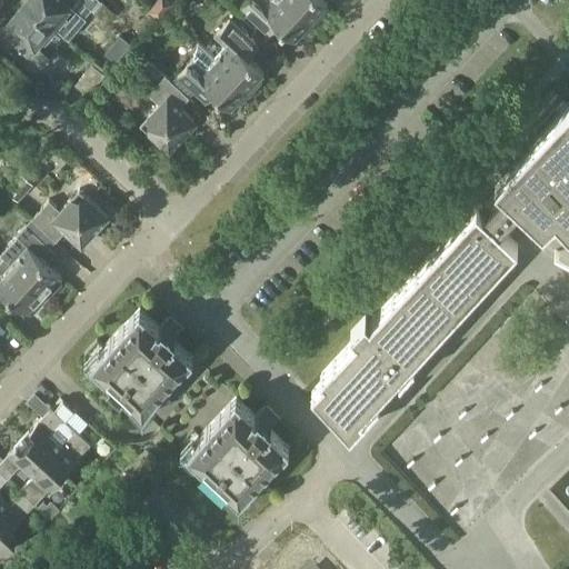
[(53,23),(26,0),(19,0),(11,9),(15,11),(6,19),(23,35),(20,39),(35,51),(30,56),(41,66),(49,57),(35,45),(53,23)]
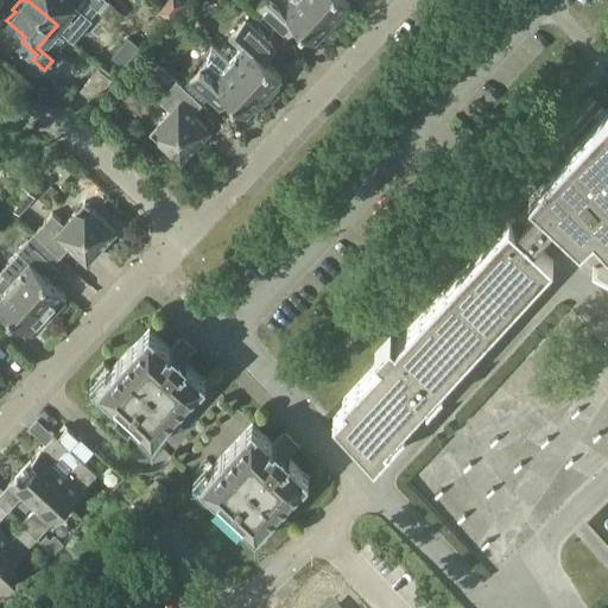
[(27,0),(57,25),(75,5),(69,0),(27,0)]
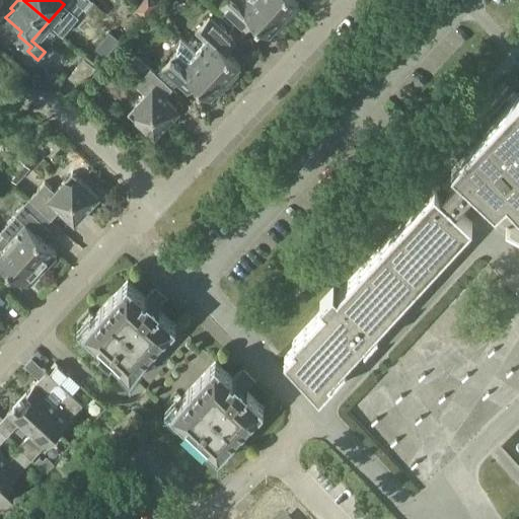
[(90,12),(75,0),(71,0),(66,7),(77,15),(78,14),(84,19),(90,12)]
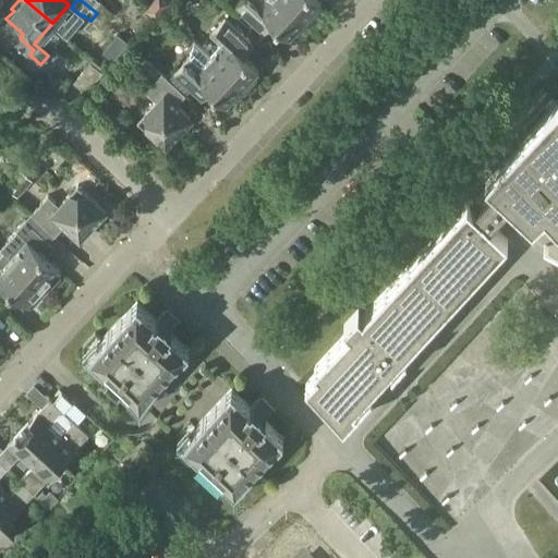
[(81,0),(97,13),(106,21),(113,11),(99,0),(81,0)]
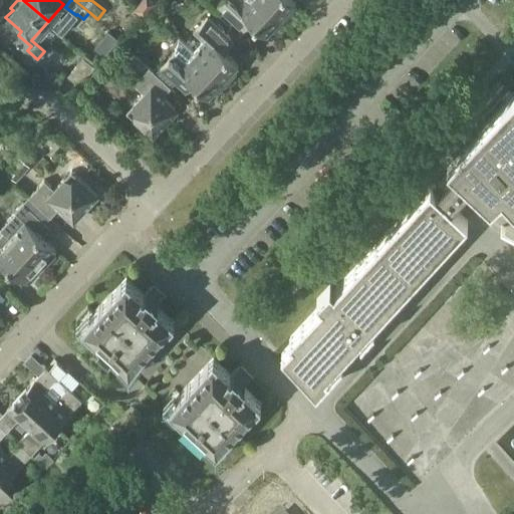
[(142,0),(135,9),(144,17),(149,11),(157,3),(153,0),(142,0)]
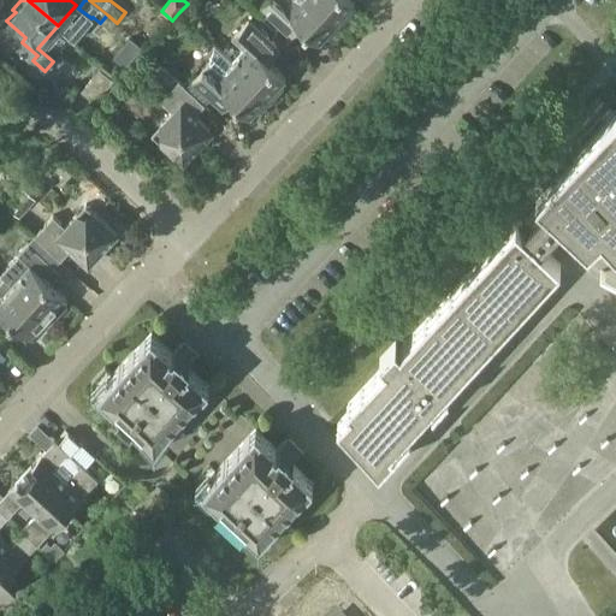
[(341,24),(315,0),(266,0),(261,6),(288,30),(297,19),(318,40),(323,35),(330,36),(341,24)]
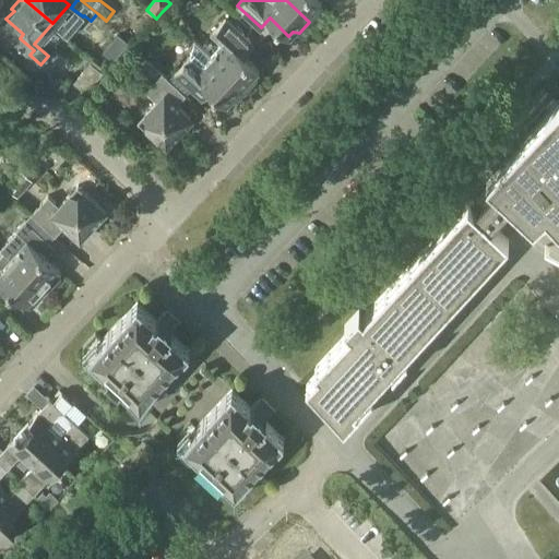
[(286,0),(309,22),(320,11),(318,4),(322,0),(321,0),(286,0)]
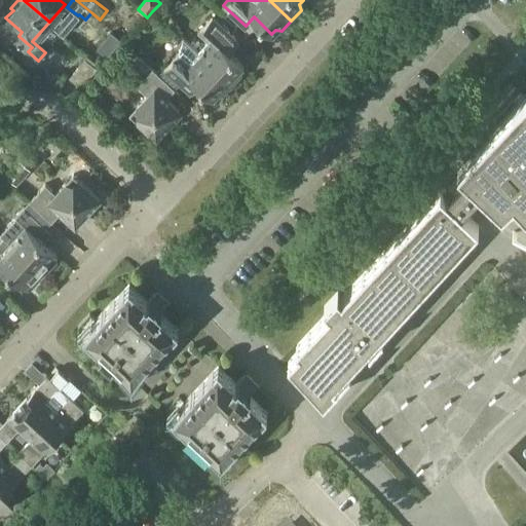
[(198,52),(232,84),(241,73),(240,68),(243,64),(226,46),(234,38),(212,17),(197,32),(208,42),(198,52)]
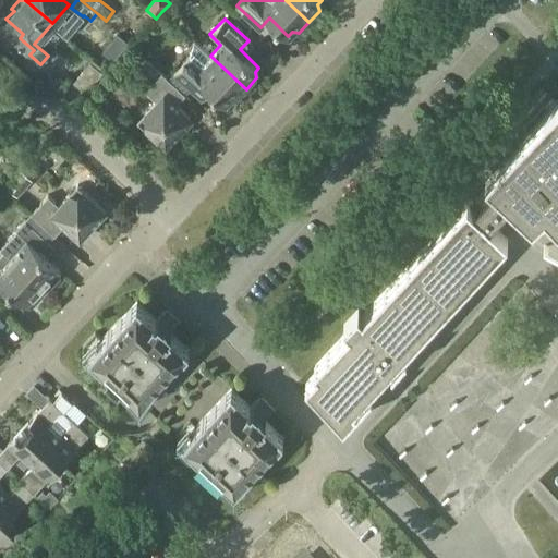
[(118,35),(102,52),(113,61),(129,44),(118,35)]
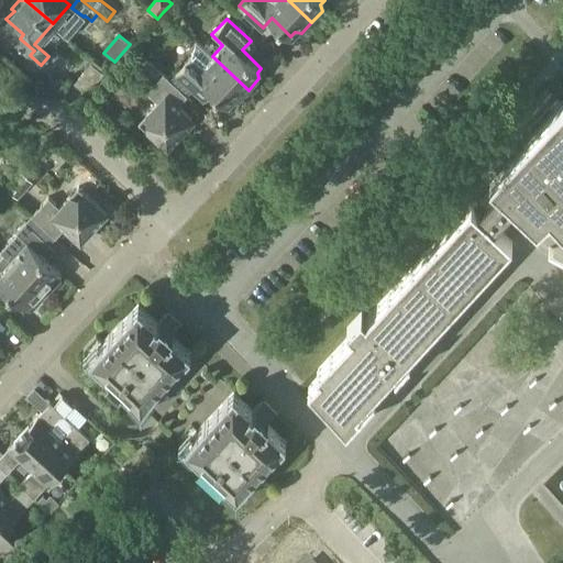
[(249,90),(212,56),(201,67),(190,57),(176,74),(199,96),(208,86),(228,105),(232,100),(238,101),(249,90)]
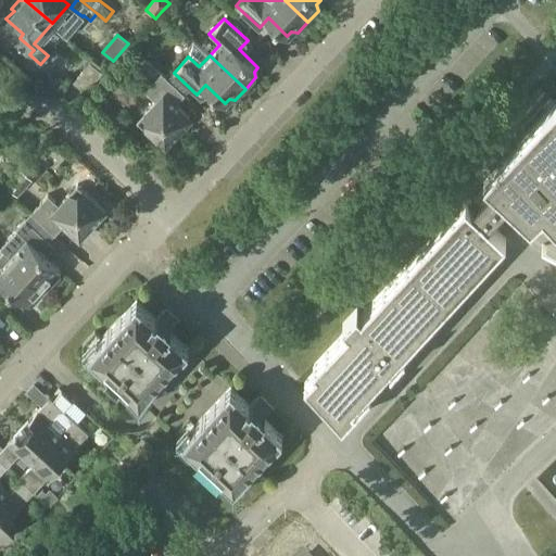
[(185,95),(161,73),(148,60),(141,66),(155,79),(144,91),(155,101),(144,112),(146,113),(147,128),(146,129),(165,148),(189,122),(188,122),(188,117),(189,116),(176,104),(185,95)]
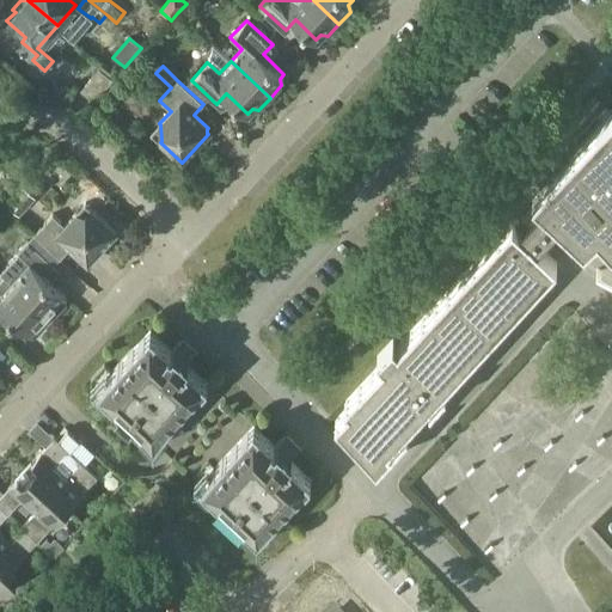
[(111,80),(98,69),(81,90),(95,101),(111,80)]
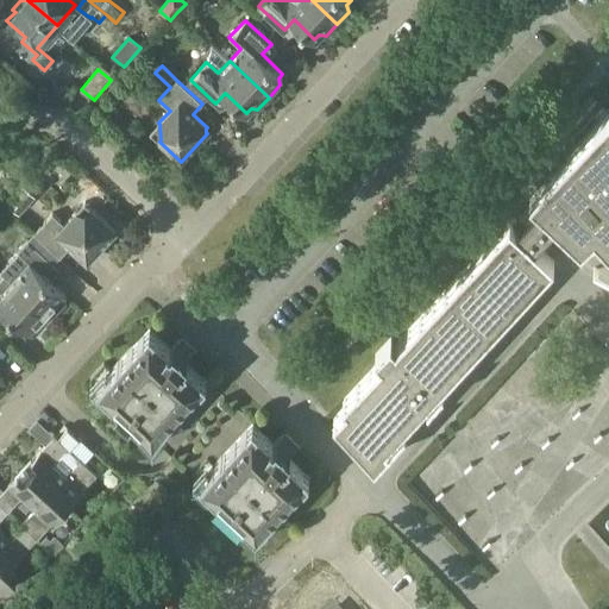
[(346,403),(333,418),(371,457),(375,462),(390,445),(387,441),(554,262),(541,250),(562,228),(582,248),(595,236),(608,250),(608,114),(600,125),(571,156),(570,157),(529,200),(533,202),(526,209),(525,207),(512,221),(510,221),(498,233),(396,343),(391,338),(375,355),(381,359),(343,400),(343,401),(346,403)]
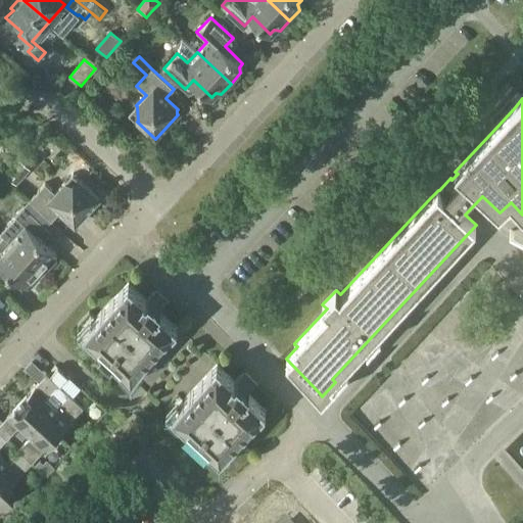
[(17,184),(31,169),(20,159),(7,175),(17,184)]
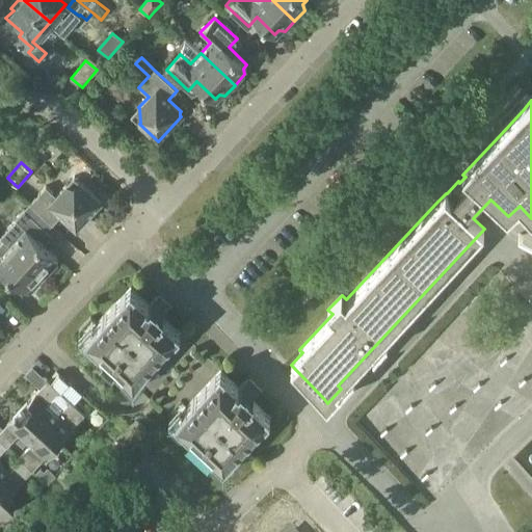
[(14,192),(2,181),(0,183),(0,197),(4,203),(14,192)]
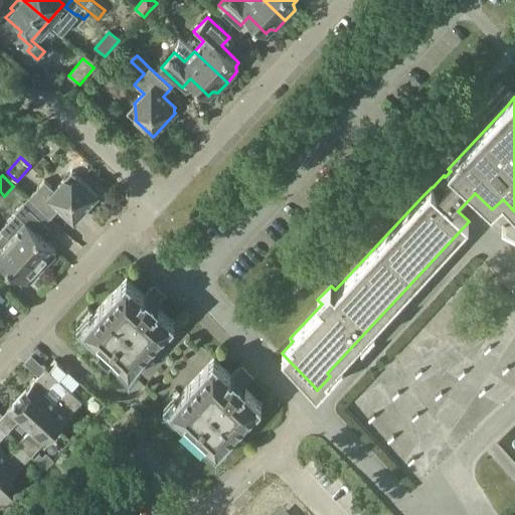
[(29,196),(51,216),(59,207),(71,218),(72,218),(76,218),(100,194),(80,178),(80,179),(65,179),(64,178),(55,189),(45,179),(29,196)]
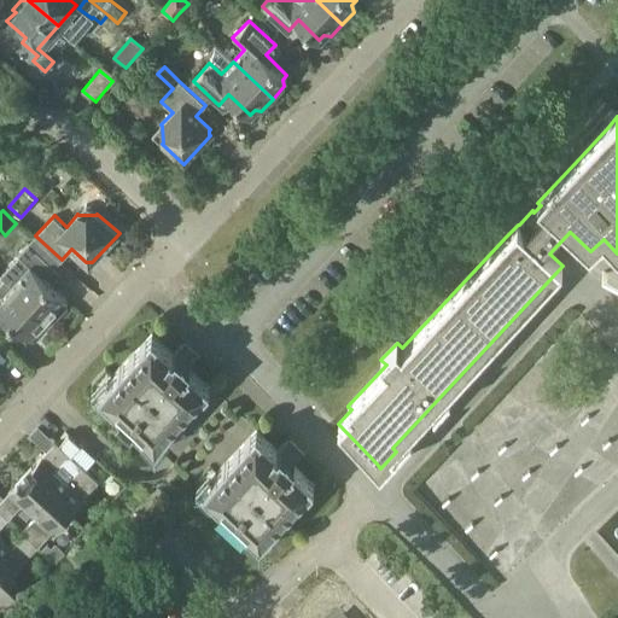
[(30,264),(12,284),(48,316),(57,308),(62,312),(69,304),(66,297),(47,279),(57,268),(29,243),(18,254),(30,264)]
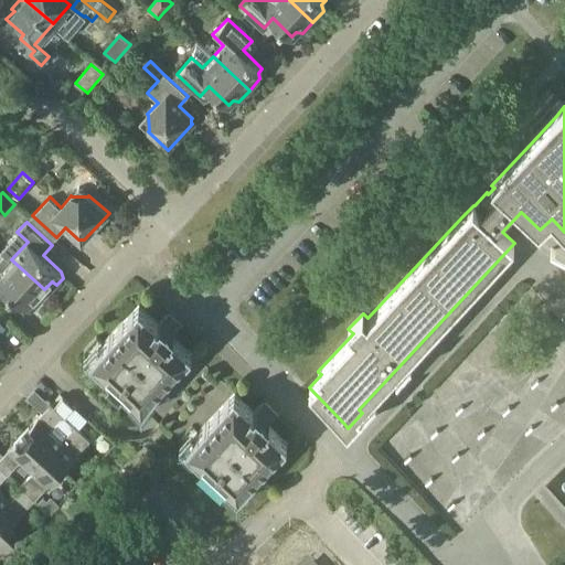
[(44,289),(11,259),(2,269),(0,267),(0,300),(0,301),(9,291),(28,308),(33,309),(40,302),(35,298),(44,289)]
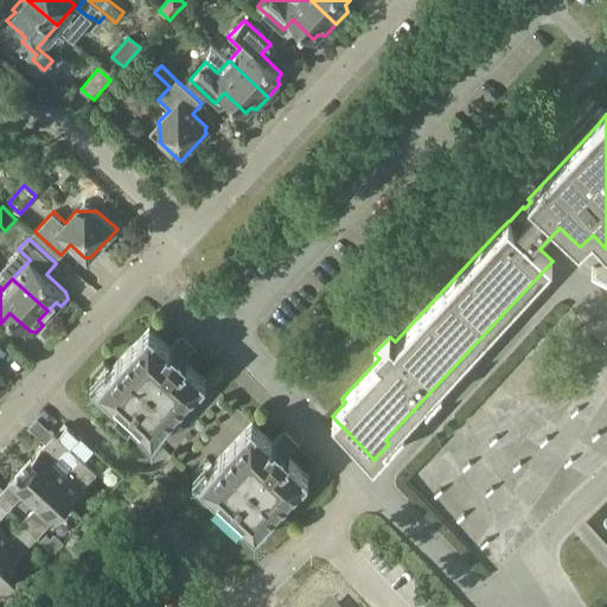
[(168,421),(208,379),(186,359),(195,351),(180,337),(171,346),(151,326),(112,368),(104,362),(90,376),(91,391),(106,404),(113,397),(117,403),(115,407),(129,420),(133,416),(139,422),(132,429),(147,443),(161,442),(176,428),(168,421)]
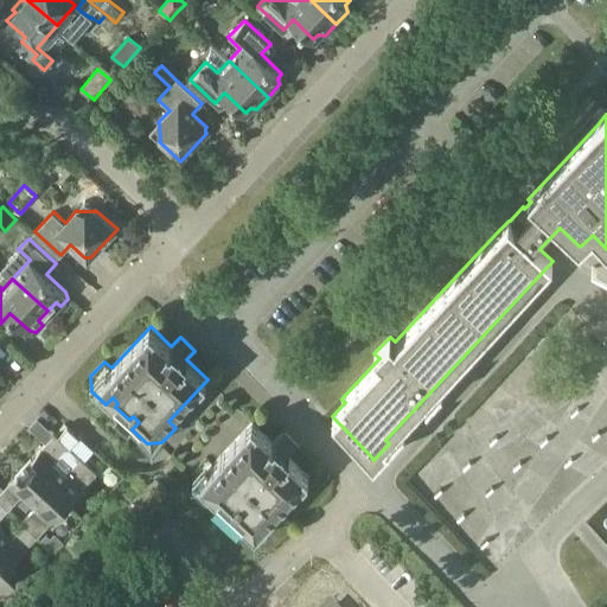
[(176,428),(161,442),(193,472),(208,458),(215,464),(253,422),(208,379),(168,421),(176,428)]
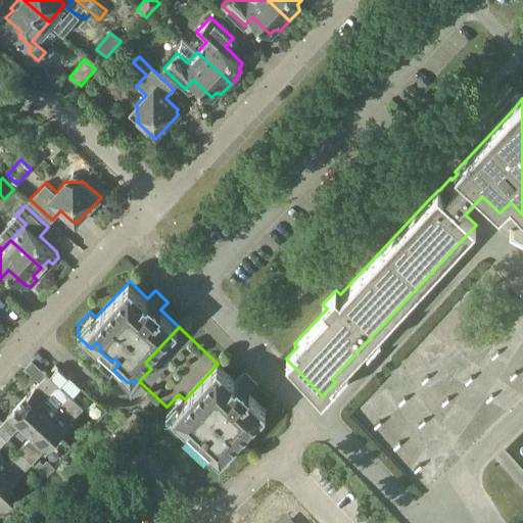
[(236,381),(218,364),(185,399),(179,394),(167,407),(168,420),(180,431),(185,426),(190,430),(188,433),(200,444),(203,442),(207,446),(202,453),(215,464),(228,464),(239,452),(234,445),(267,410),(248,393),(256,385),(243,373),(236,381)]
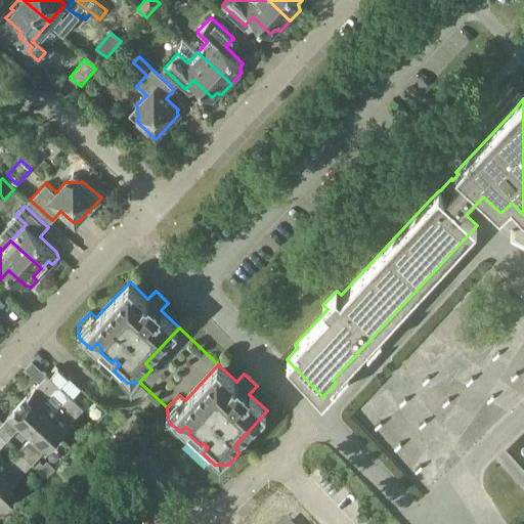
[(47,374),(22,401),(57,435),(83,407),(47,374)]
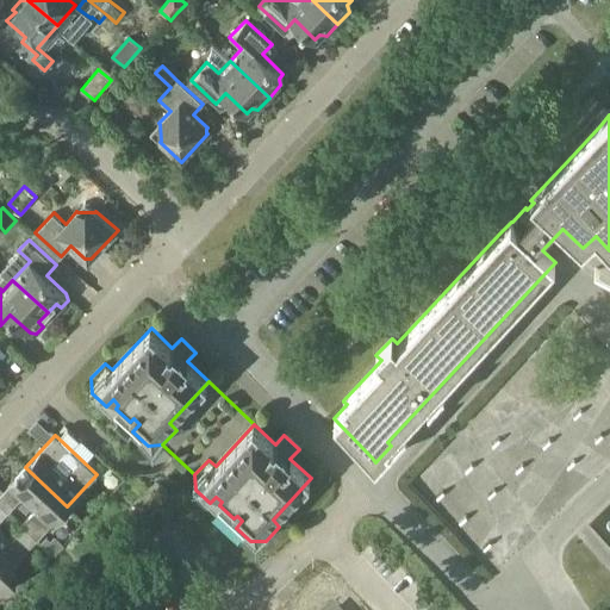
[(23,523),(38,537),(67,506),(25,467),(0,493),(0,502),(10,511),(23,497),(36,510),(23,523)]
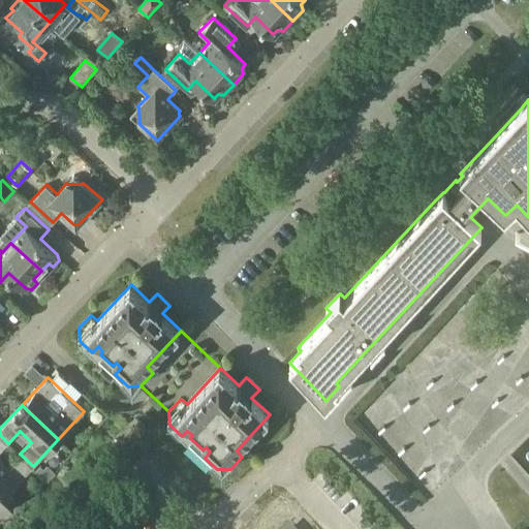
[(0,487),(7,494),(8,493),(33,466),(20,454),(7,467),(0,460),(0,450),(8,443),(0,435),(0,487)]
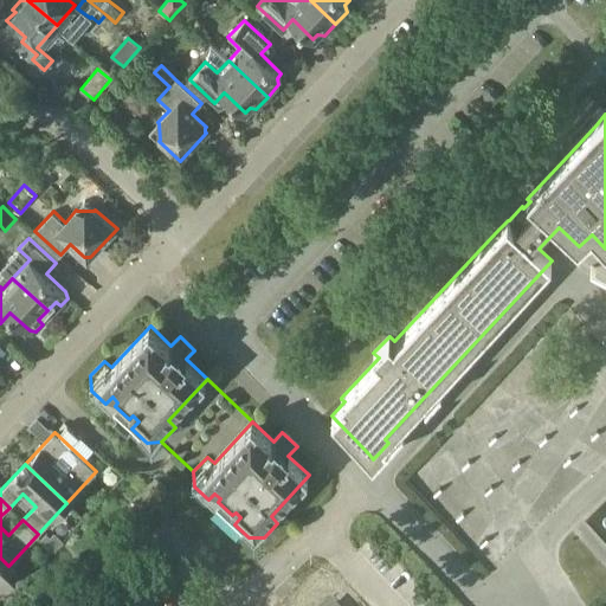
[(51,536),(46,542),(55,550),(58,547),(60,543),(63,541),(55,533),(51,536)]
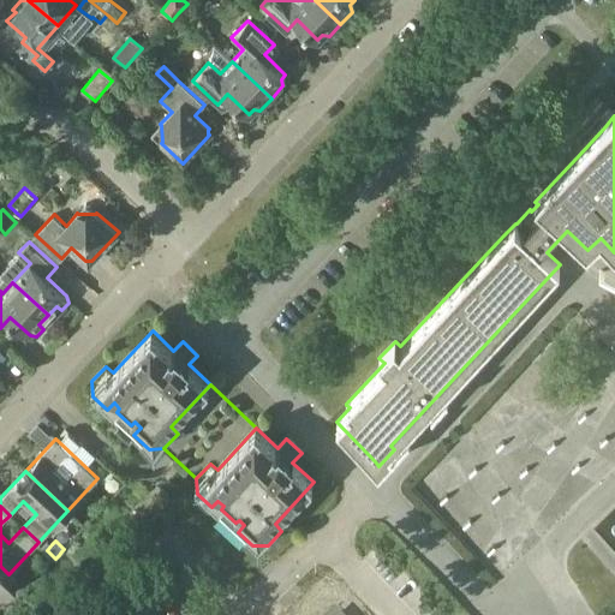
[(0,598),(18,580),(10,573),(9,574),(0,566),(0,598)]
